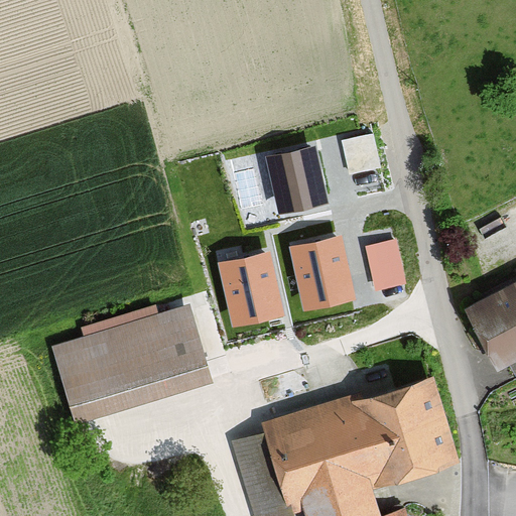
[(350,169),(382,162),(375,127),(343,133),(350,169)]
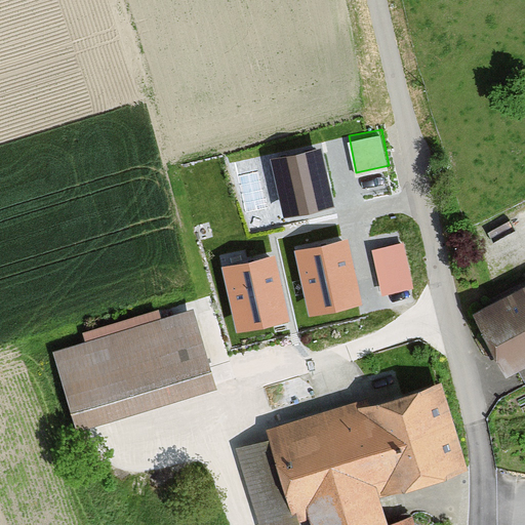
[(333,207),(320,150),(272,161),(284,217),(333,207)]
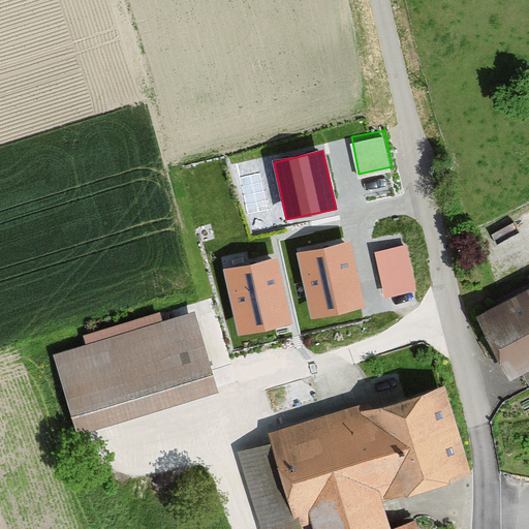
[(362,308),(346,242),(298,253),(313,318),(362,308)]
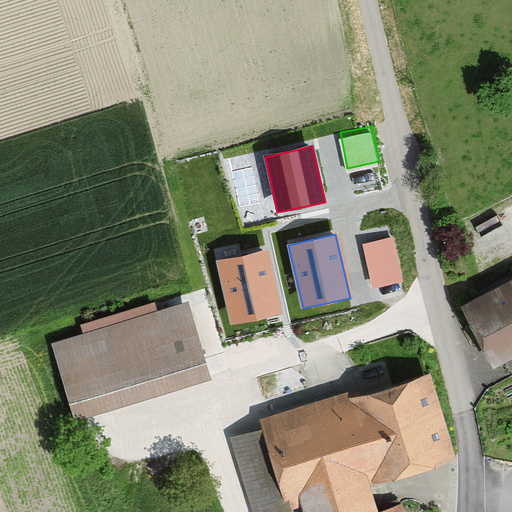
[(393,238),(364,244),(373,287),(402,281),(393,238)]
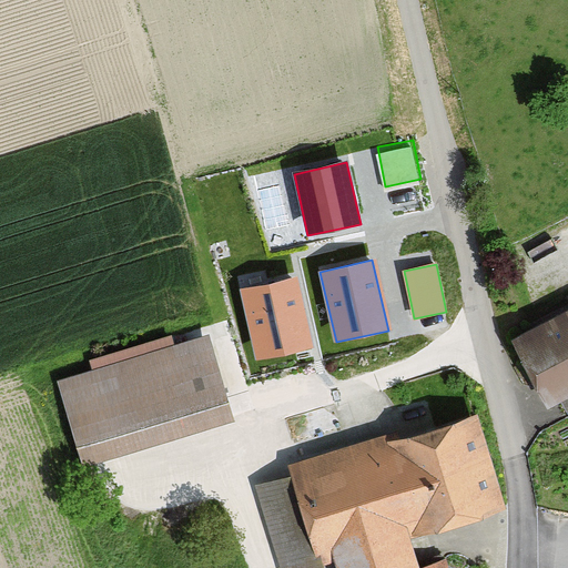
[(311,346),(295,277),(241,290),(255,358),(311,346)]
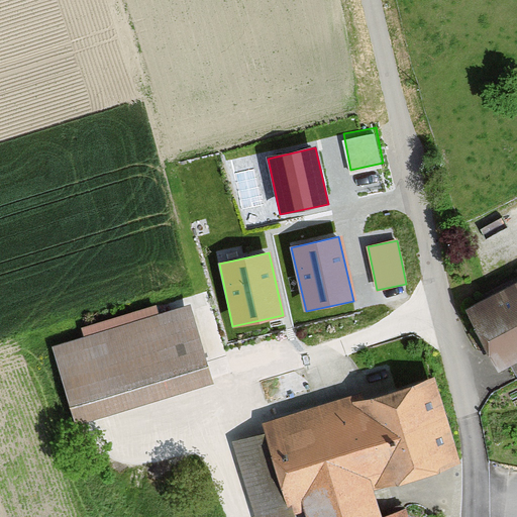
[(499,375),(516,365),(516,285),(466,312),(499,375)]
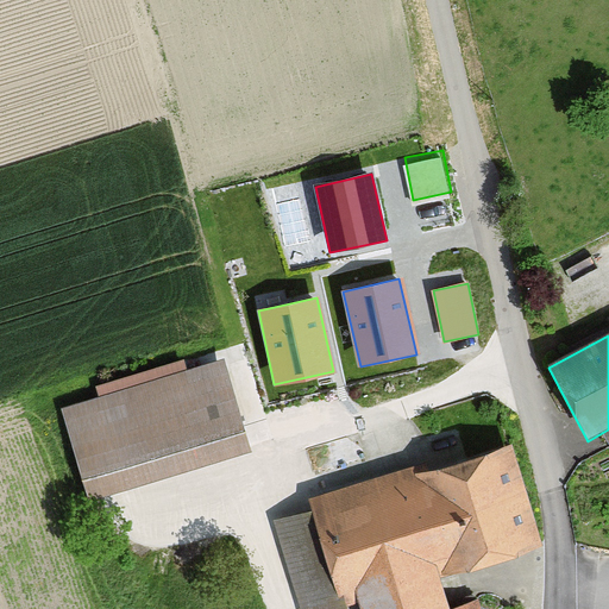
[(252,451),(226,363),(63,409),(88,497),(252,451)]
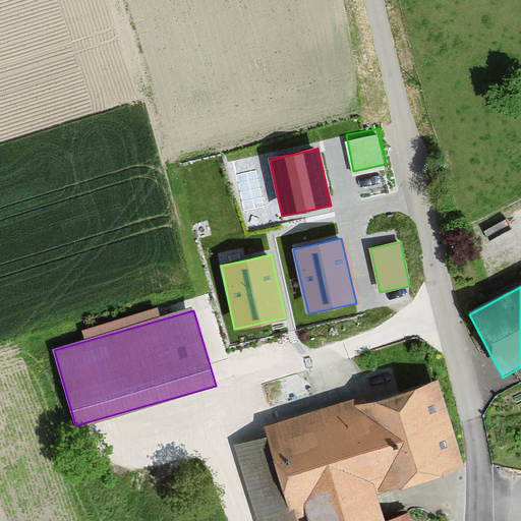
[(463,463),(433,374),(267,428),(269,436),(233,447),(257,520),(291,520),(306,516),(307,520),(408,520),(406,514),(385,520),(374,491),(463,463)]
